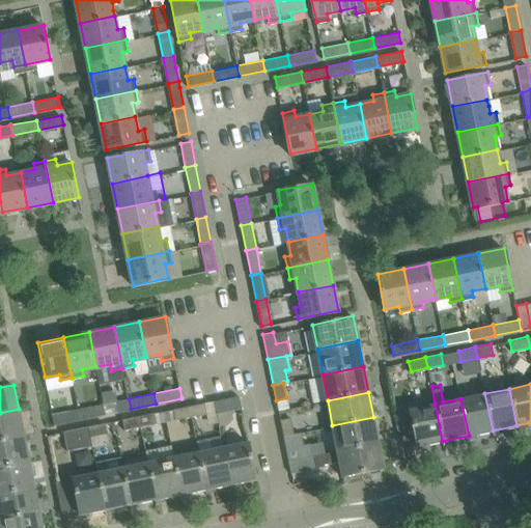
[(469,436),(493,431),(484,393),(460,398),(469,436)]
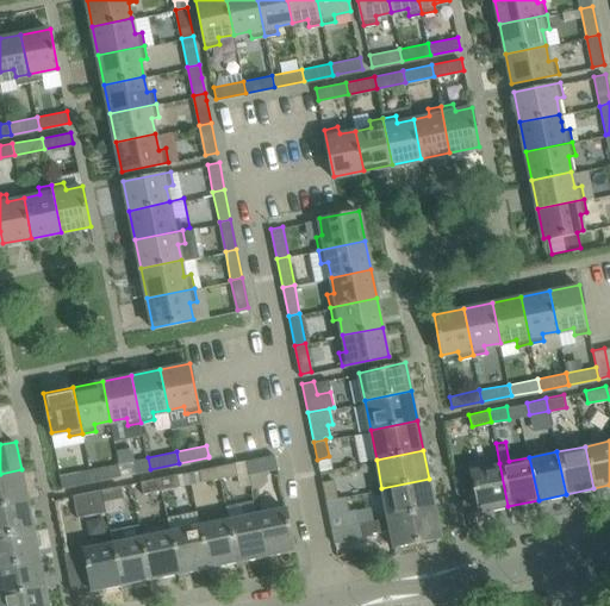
[(265,470),(278,467),(274,454),(246,458),(250,479),(266,476),(265,470)]
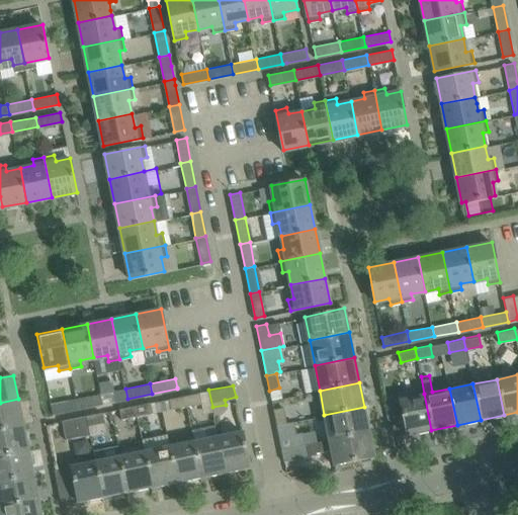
[(102,403),(127,399),(125,389),(100,394),(102,403)]
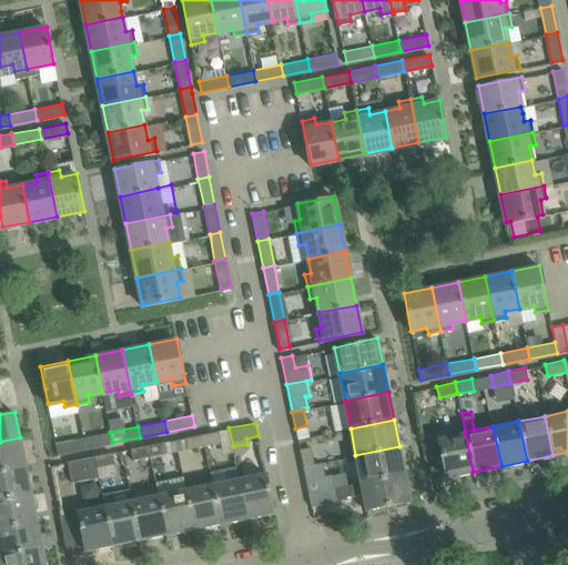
[(223,449),(233,446),(229,427),(203,433),(205,444),(221,441),(223,449)]
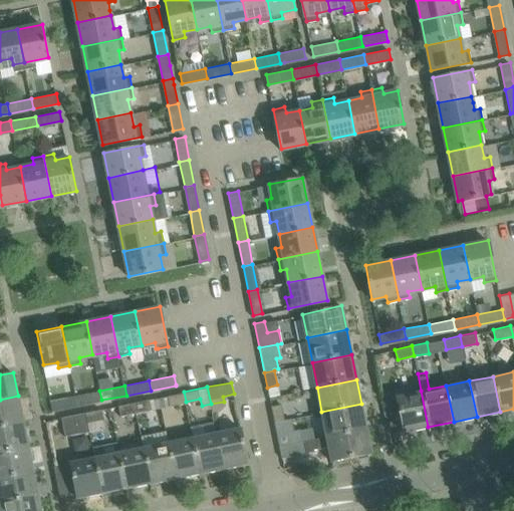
[(77,405),(101,400),(99,391),(75,395),(77,405)]
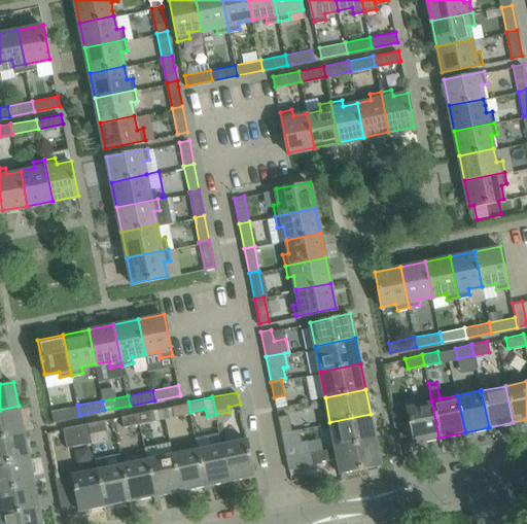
[(414,443),(438,438),(431,400),(407,406),(414,443)]
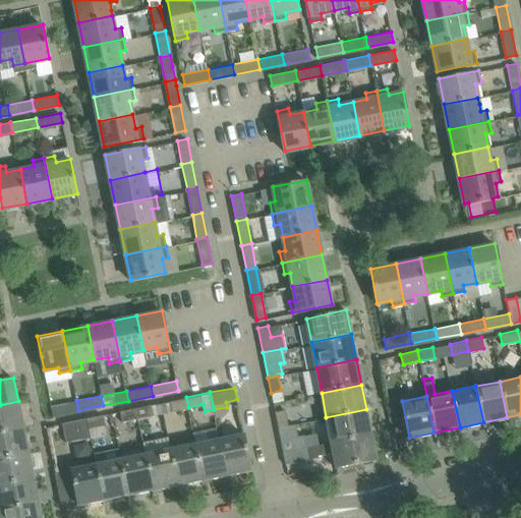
[(164,412),(188,407),(186,397),(162,402),(164,412)]
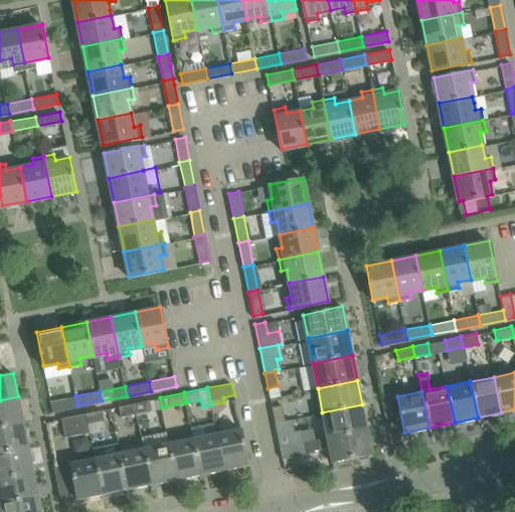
[(52,410),(77,405),(75,395),(50,401),(52,410)]
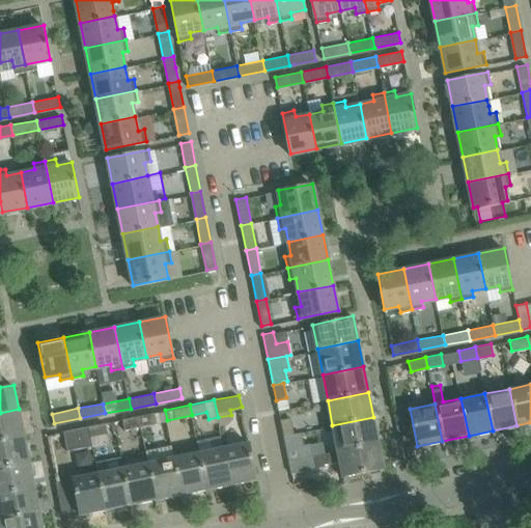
[(0,439),(24,435),(19,409),(0,413),(0,439)]
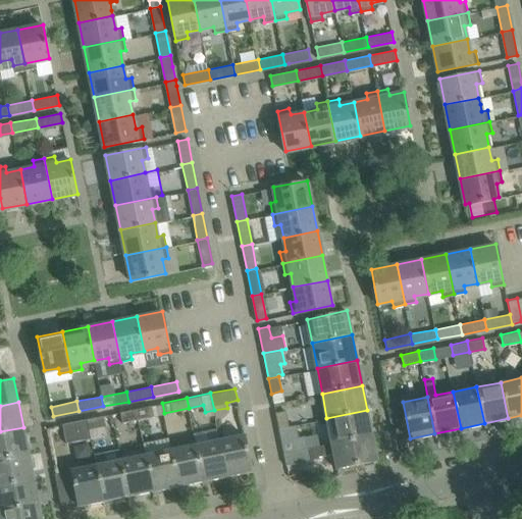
[(139,418),(164,413),(162,403),(137,408),(139,418)]
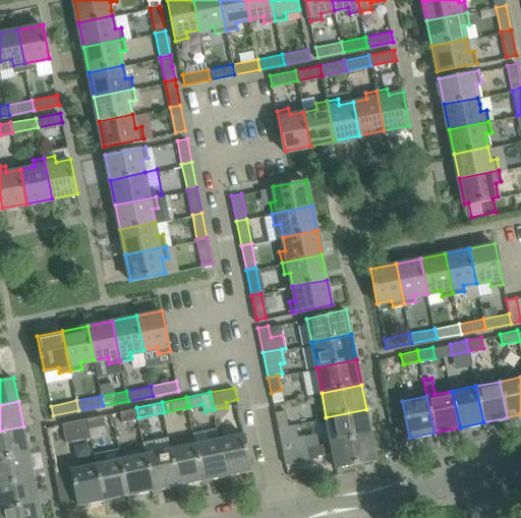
[(126,420),(138,417),(136,407),(124,410),(126,420)]
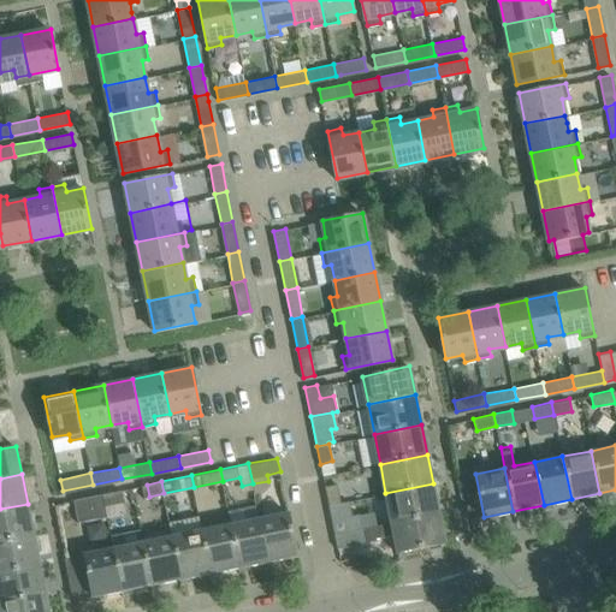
[(349,500),(341,501),(337,482),(325,486),(329,504),(349,500)]
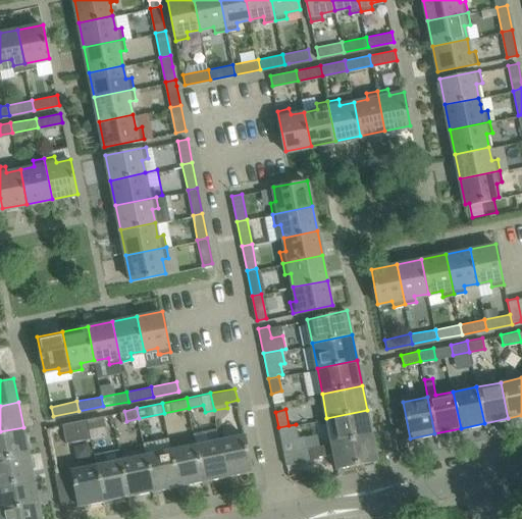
[(331,443),(372,434),(367,410),(326,418),(331,443)]
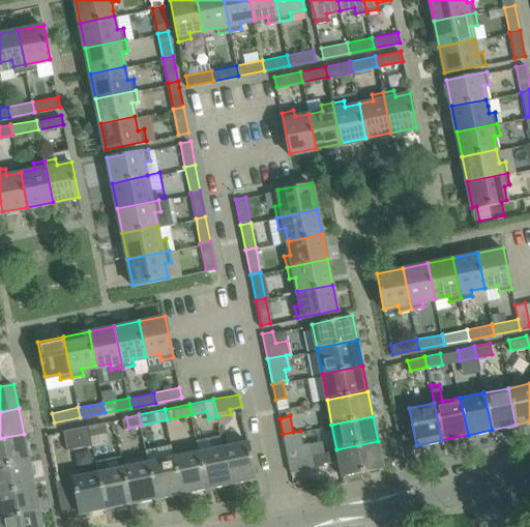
[(89,425),(91,435),(102,433),(100,422),(89,425)]
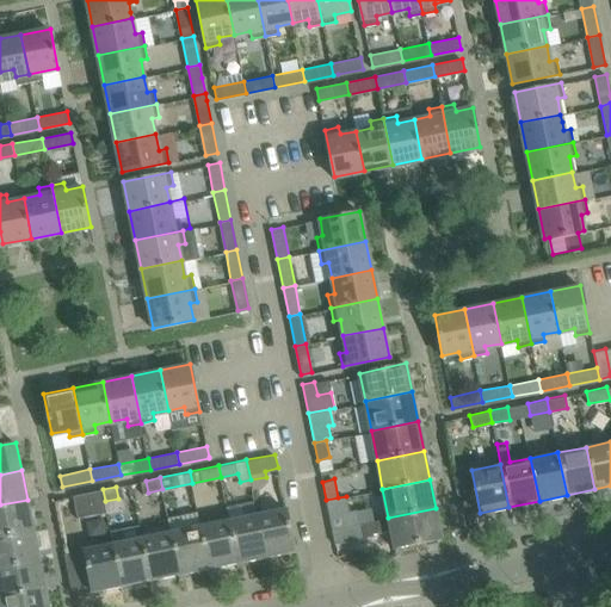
[(104,501),(105,501),(103,489),(73,495),(78,516),(105,511),(104,501)]
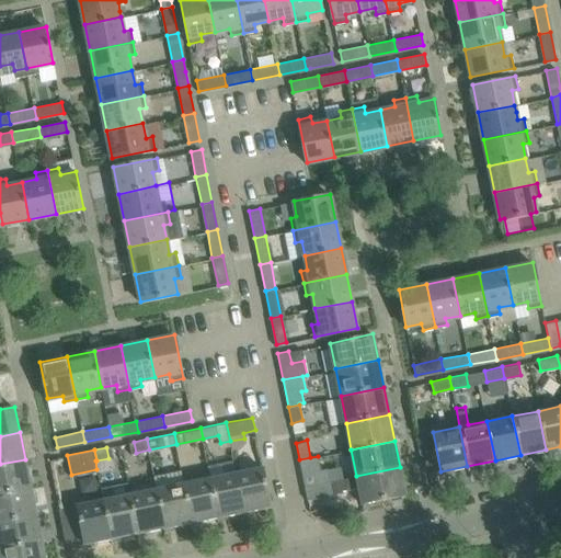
[(305,487),(330,481),(328,467),(320,468),(318,456),(299,459),(305,487)]
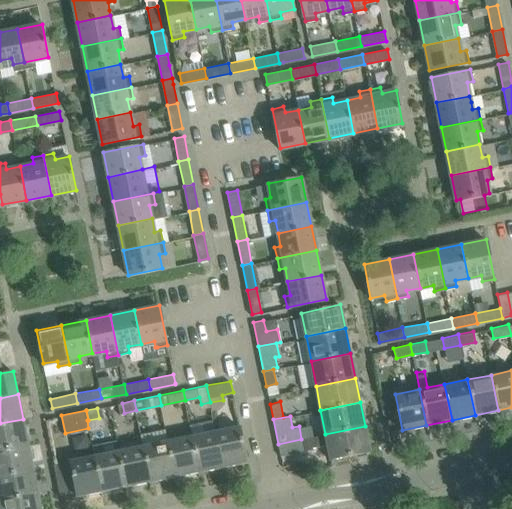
[(0,449),(28,444),(23,419),(0,423),(0,449)]
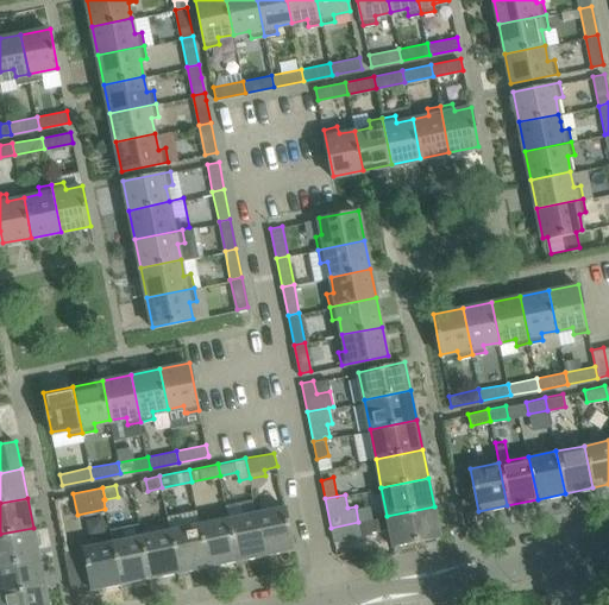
[(264,554),(293,548),(284,505),(256,511),(264,554)]
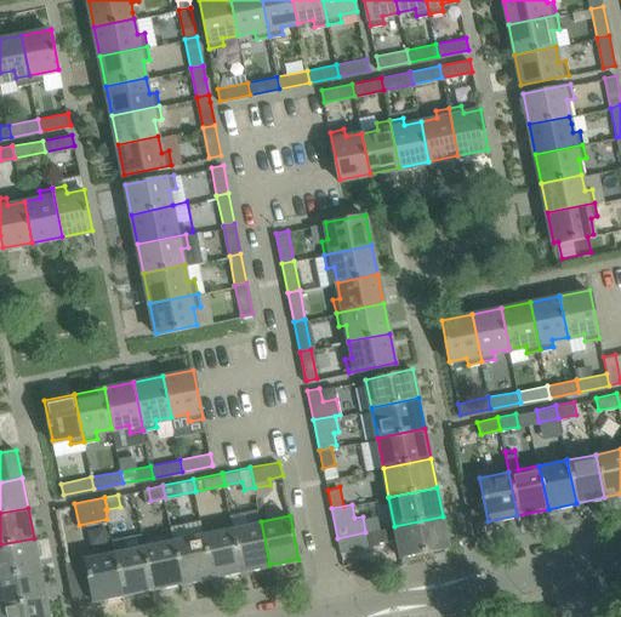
[(337,538),(340,552),(380,544),(380,542),(397,538),(400,555),(449,546),(443,516),(394,526),(365,532),(337,538)]
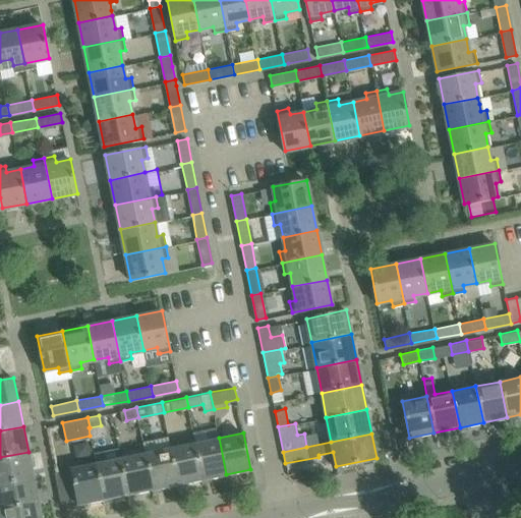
[(203,479),(226,474),(219,438),(195,443),(203,479)]
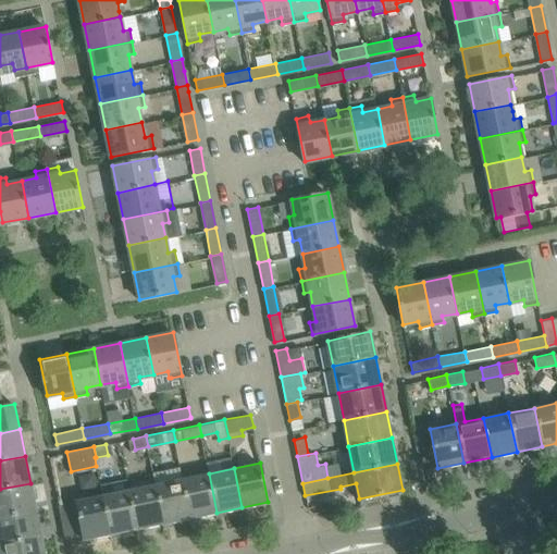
[(190,518),(217,513),(209,474),(183,479),(190,518)]
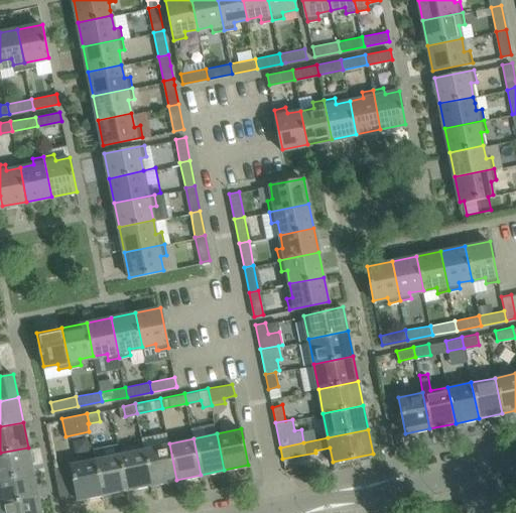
[(151,484),(176,480),(169,443),(144,449),(151,484)]
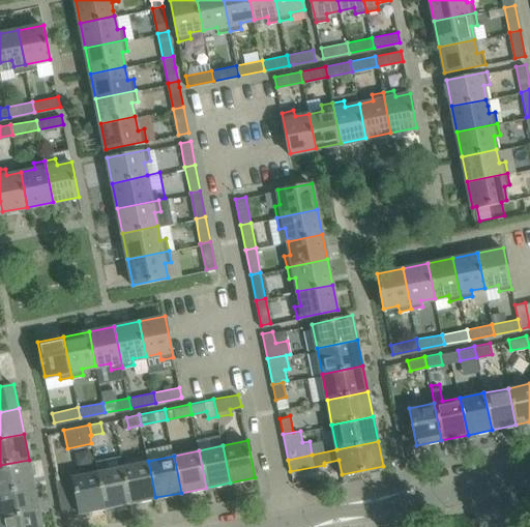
[(0,491),(34,485),(29,460),(0,465),(0,491)]
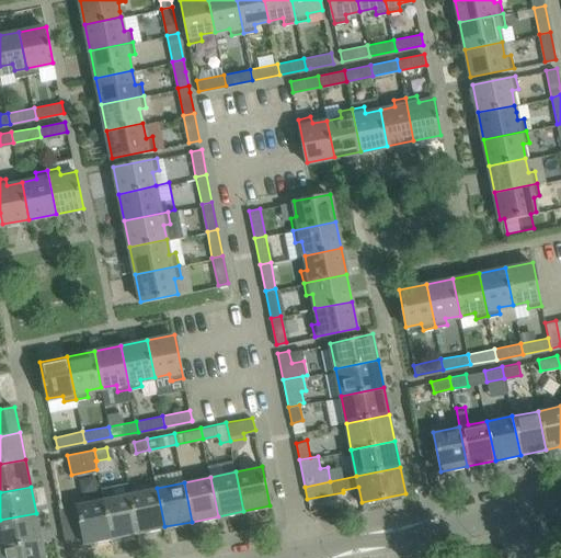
[(139,532),(164,526),(157,488),(130,493),(139,532)]
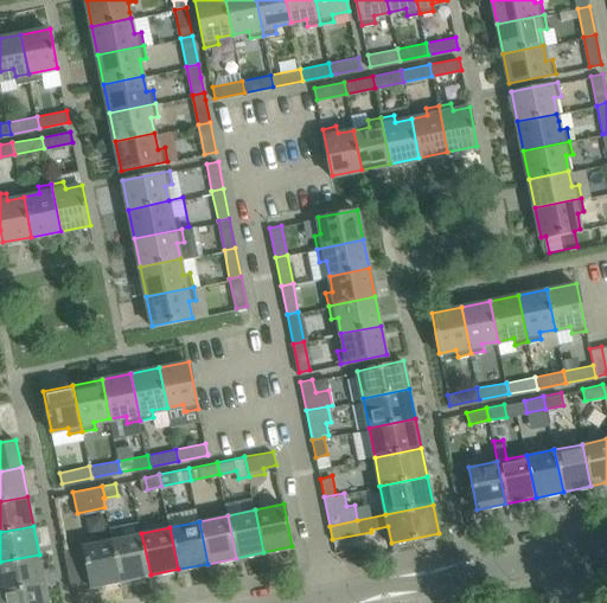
[(121,581),(151,575),(141,533),(113,539),(121,581)]
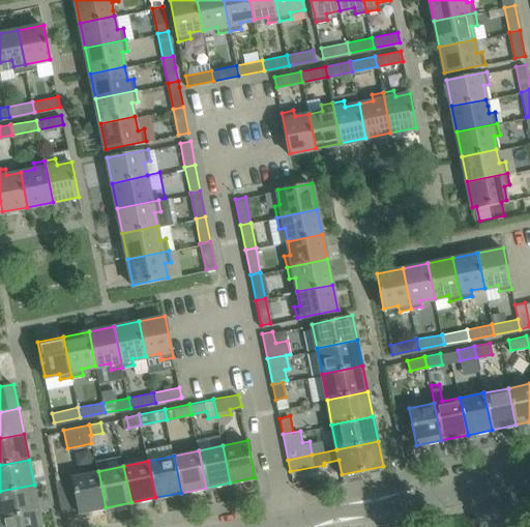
[(80,513),(106,507),(98,471),(72,476),(80,513)]
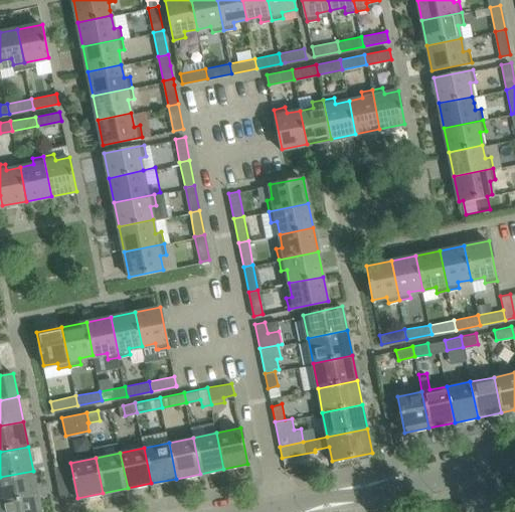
[(0,502),(38,494),(33,471),(0,477),(0,502)]
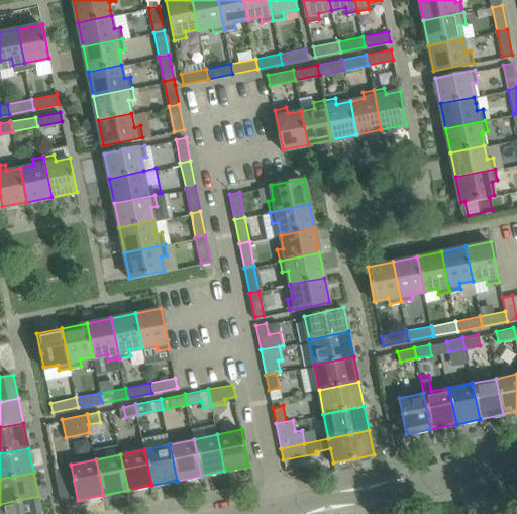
[(0,504),(0,513),(41,513),(38,496),(0,504)]
